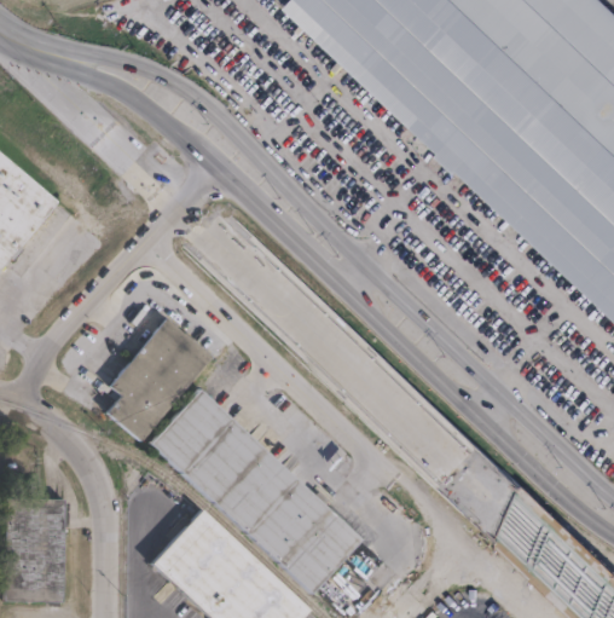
[(609,0),(613,4),(613,311),(291,9),(299,0),(609,0)]
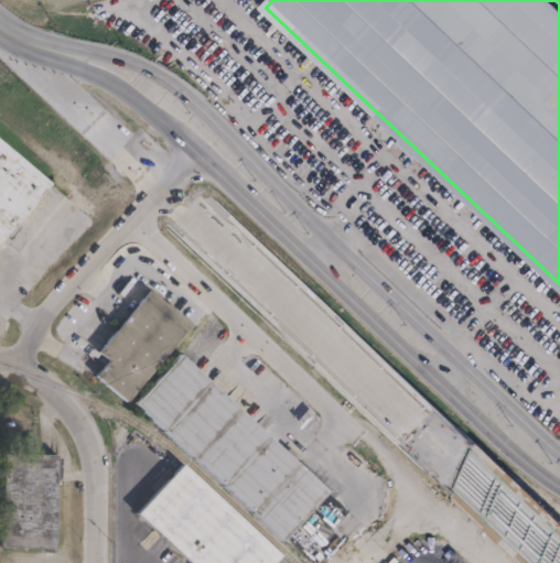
[(0,137),(54,183),(0,246),(0,137)]
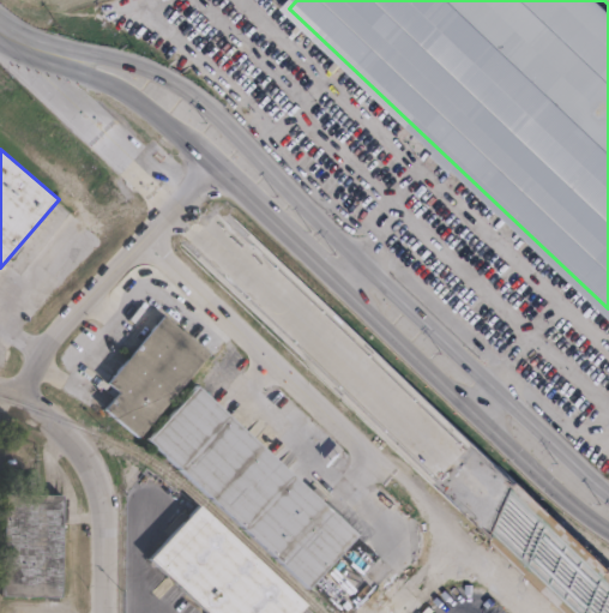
[(212,354),(143,436),(110,408),(124,391),(113,383),(169,317),(212,354)]
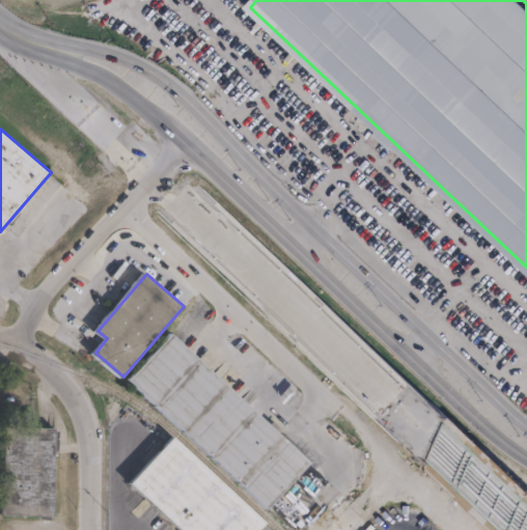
[(311,462),(270,507),(132,380),(174,334),(311,462)]
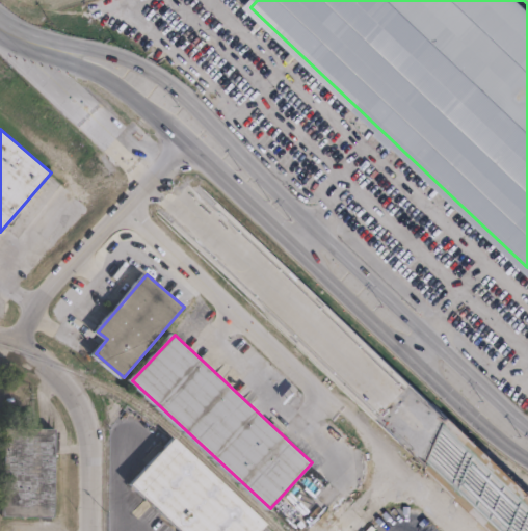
[(55,427),(54,514),(5,514),(6,426),(55,427)]
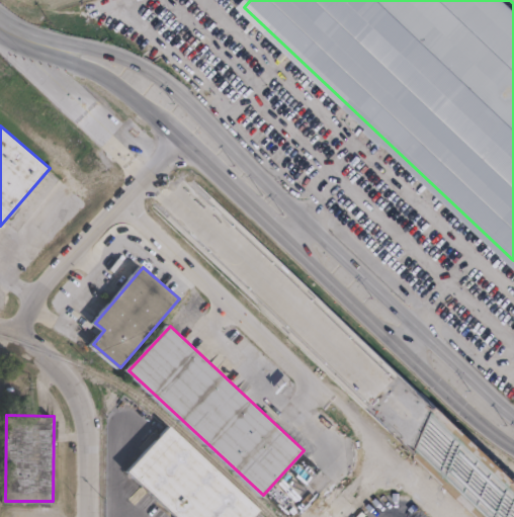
[(259,510),(252,516),(177,516),(127,469),(169,425),(259,510)]
